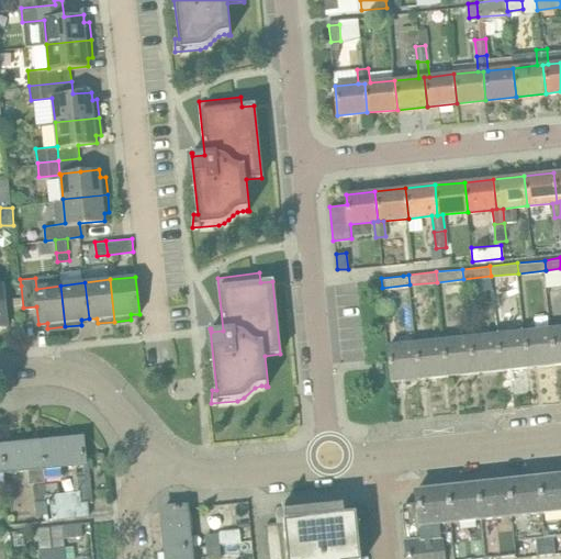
[(21,298),(13,299),(14,311),(23,311),(21,298)]
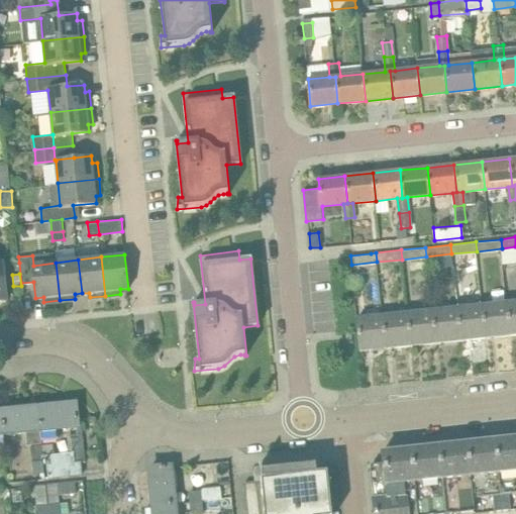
[(515,300),(507,302),(511,334),(515,333),(515,300)]
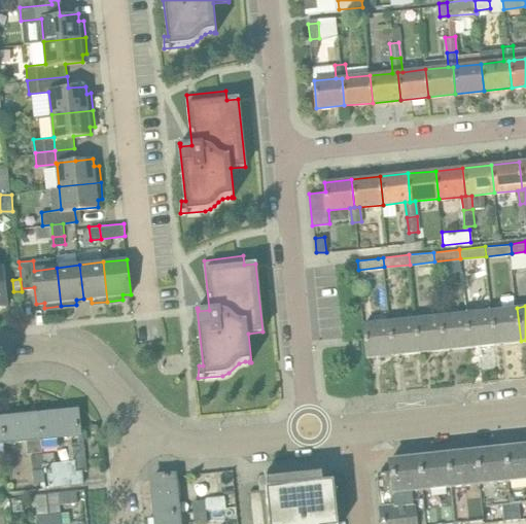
[(517,308),(492,310),(495,343),(521,341),(517,308)]
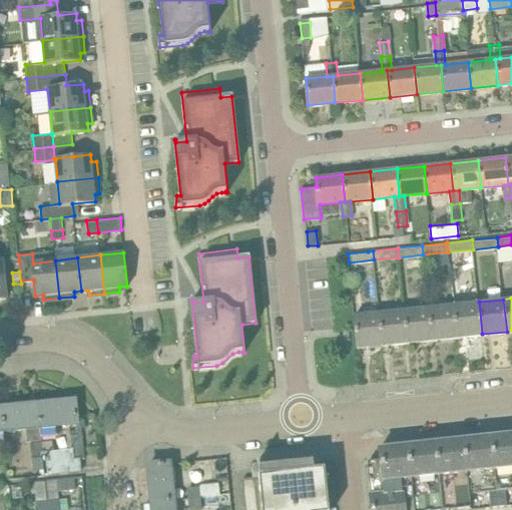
[(479,302),(454,305),(457,337),(482,334),(479,302)]
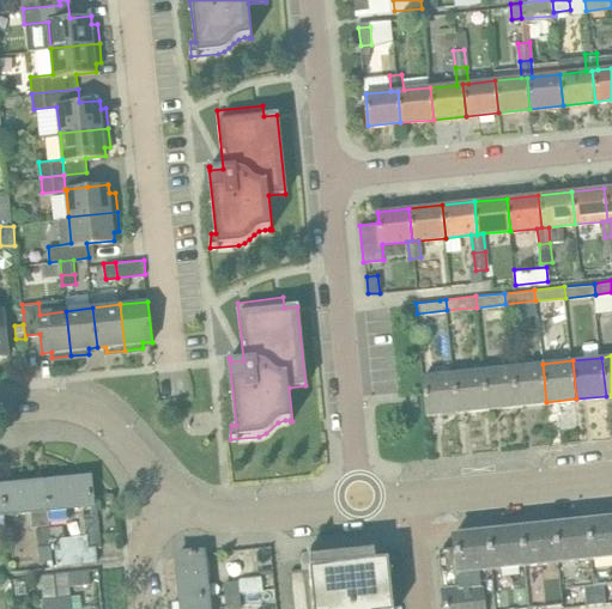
[(546,402),(543,364),(513,367),(516,406),(546,402)]
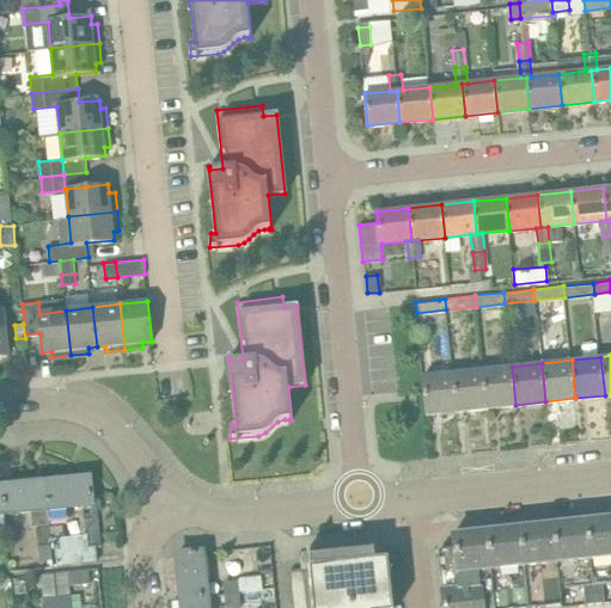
[(515,405),(512,367),(482,369),(486,407),(515,405)]
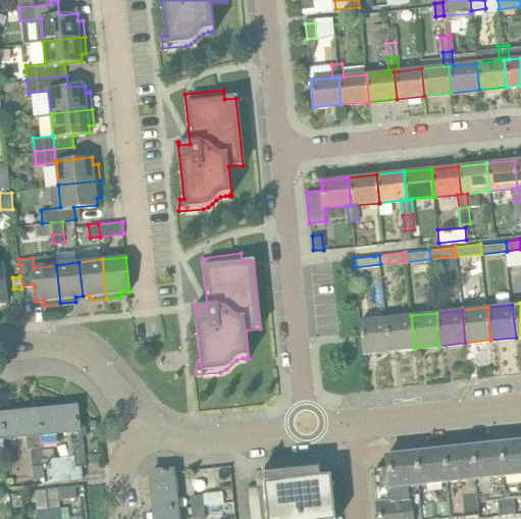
[(411,315),(385,318),(389,351),(414,348),(411,315)]
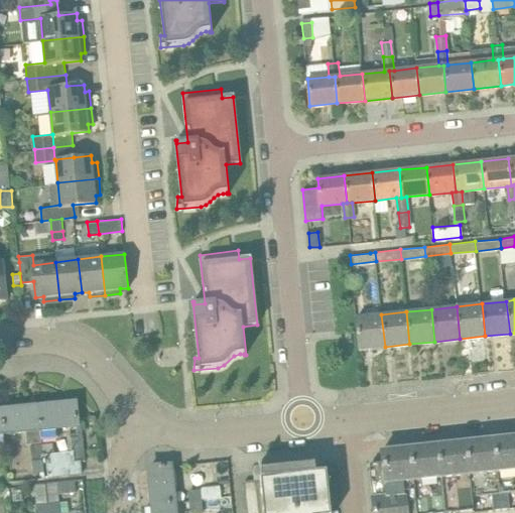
[(385,347),(381,314),(356,316),(360,349),(385,347)]
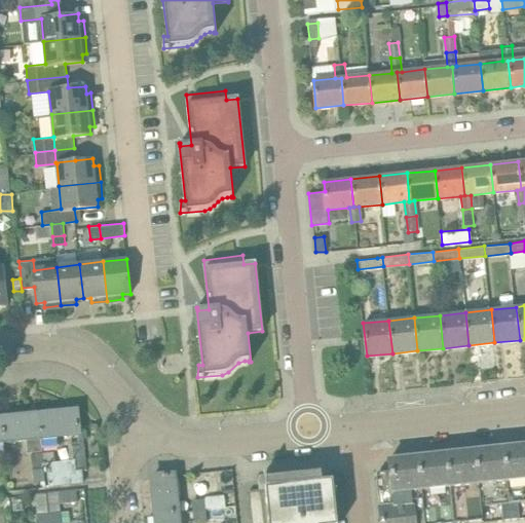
[(39,414),(42,446),(59,444),(58,435),(79,433),(77,410),(39,414)]
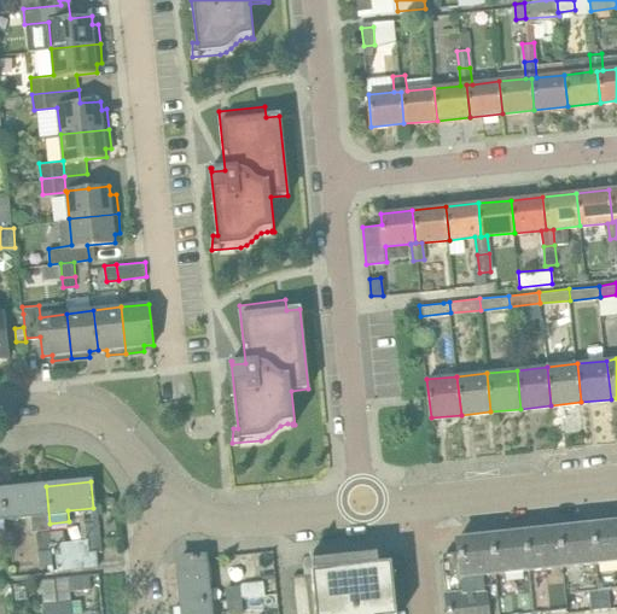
[(50,524),(46,486),(3,491),(5,518),(29,515),(31,531),(51,528),(50,524)]
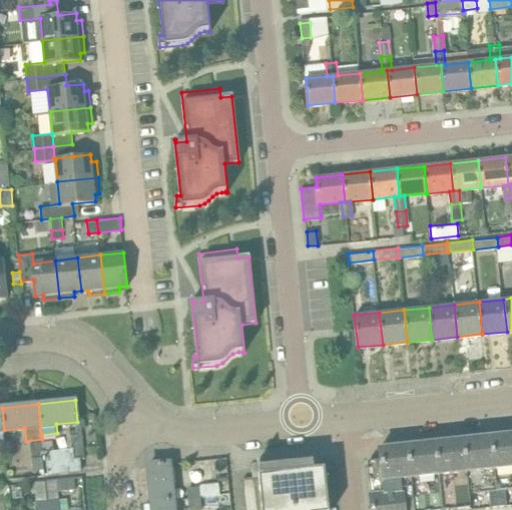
[(42,442),(43,451),(45,451),(48,472),(82,469),(81,457),(85,457),(81,427),(77,428),(77,432),(70,433),(72,448),(54,450),(53,440),(42,442)]
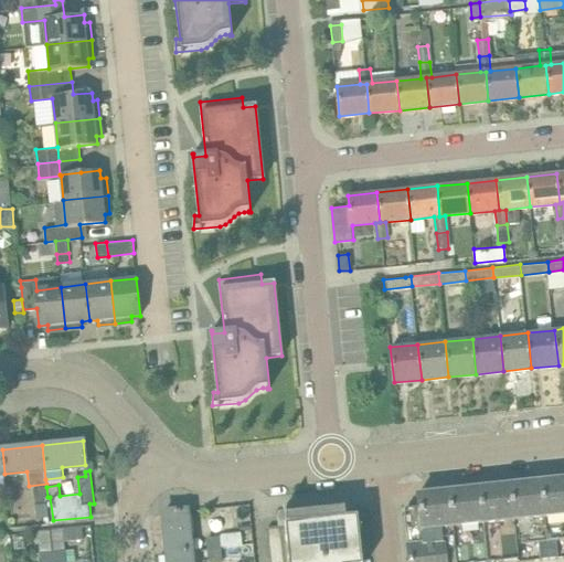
[(563,477),(540,480),(543,507),(544,517),(546,533),(546,540),(555,539),(563,538),(563,477)]
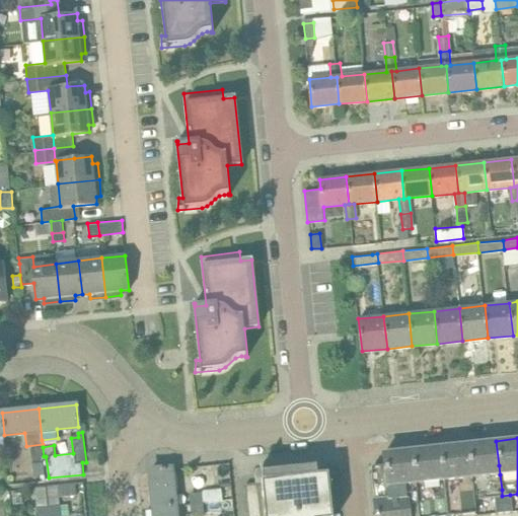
[(496,441),(468,444),(471,477),(474,499),(494,497),(502,496),(502,490),(500,474),(499,465),(496,441)]
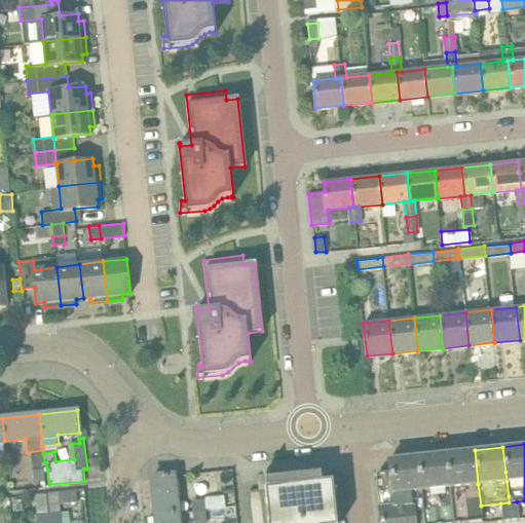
[(446,453),(449,487),(453,521),(482,518),(481,506),(478,484),(475,450),(446,453)]
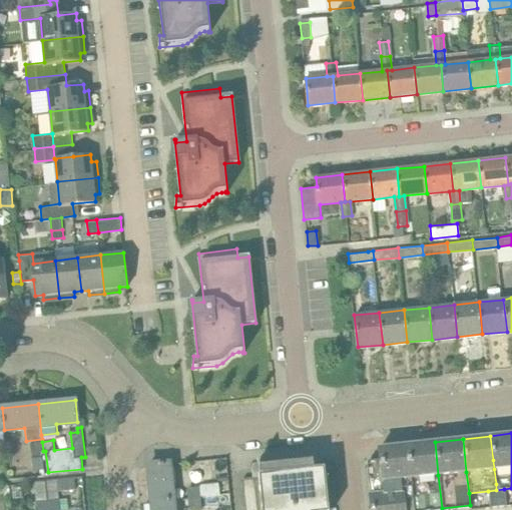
[(43,451),(42,442),(32,443),(33,452),(43,451)]
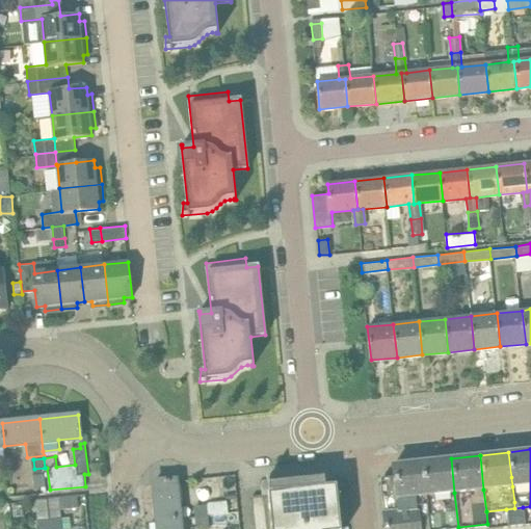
[(451,458),(422,461),(426,496),(427,503),(429,528),(441,528),(458,527),(454,493),(451,458)]
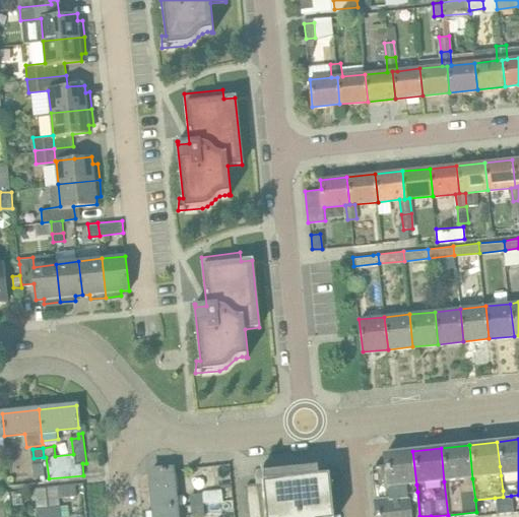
[(386,465),(373,467),(377,501),(376,501),(377,516),(419,516),(417,492),(416,485),(412,451),(384,454),(385,460),(386,465)]
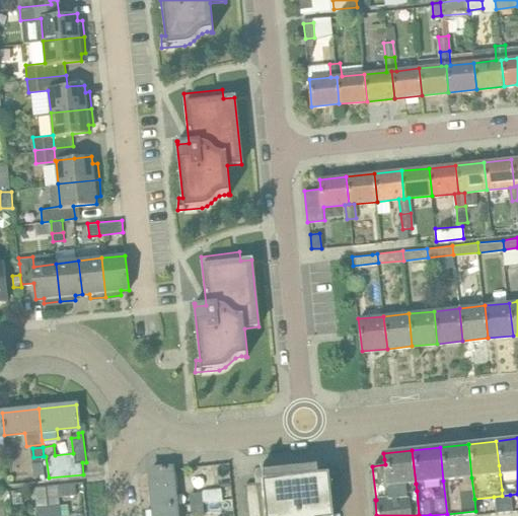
[(33,457),(35,475),(45,474),(43,456),(33,457)]
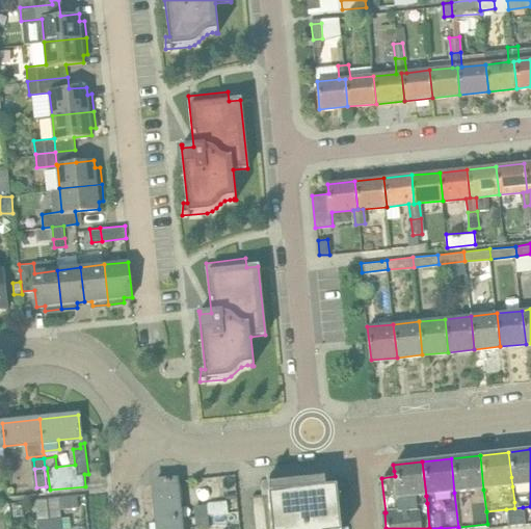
[(324,478),(317,479),(269,484),(269,478),(267,478),(268,495),(251,496),(255,528),(341,528),(337,487),(325,488),(324,478)]
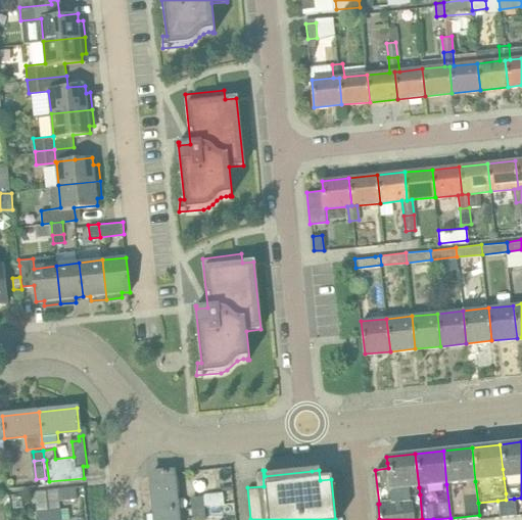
[(155,511),(178,509),(174,471),(151,473),(155,511)]
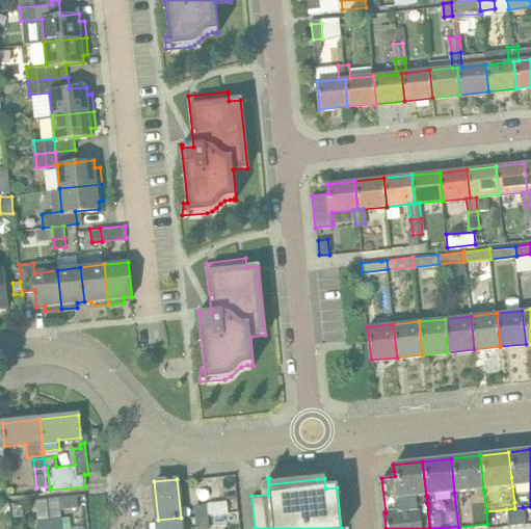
[(78,494),(48,497),(51,528),(52,528),(62,528),(61,517),(60,507),(79,505),(78,494)]
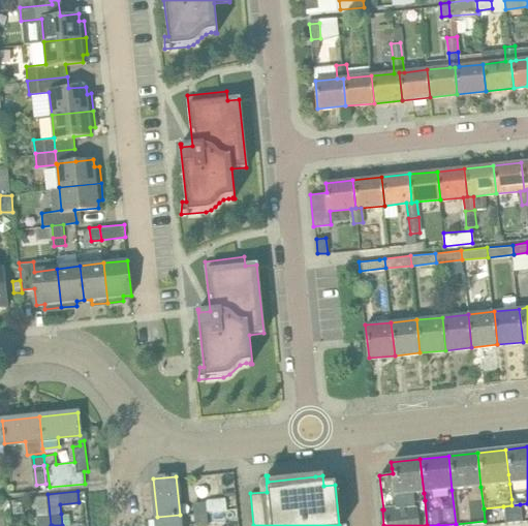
[(51,525),(48,494),(36,495),(39,525),(51,525)]
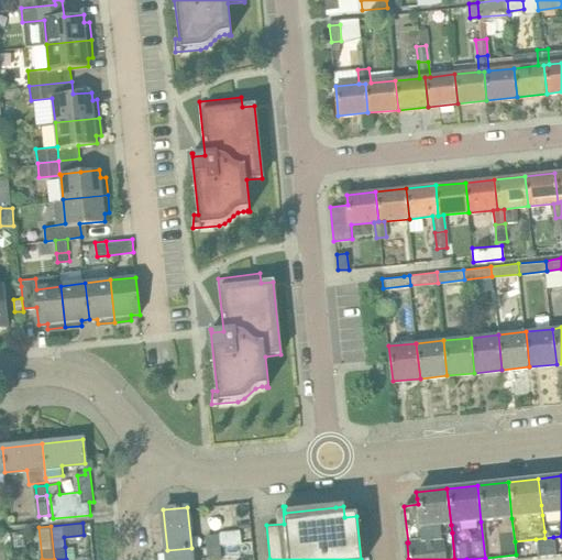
[(208,546),(241,542),(240,531),(218,534),(207,535),(208,546)]
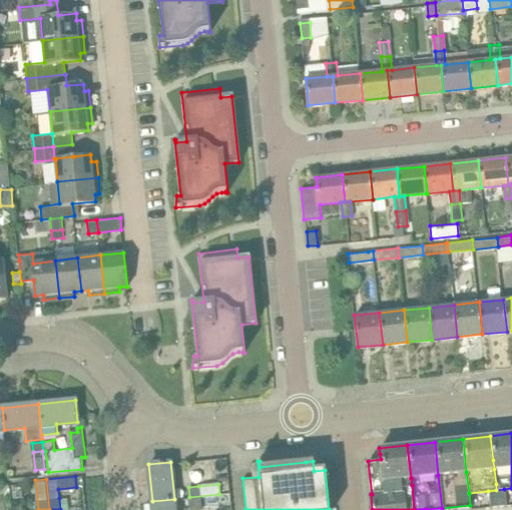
[(504,489),(496,490),(497,491),(498,504),(498,505),(506,504),(504,489)]
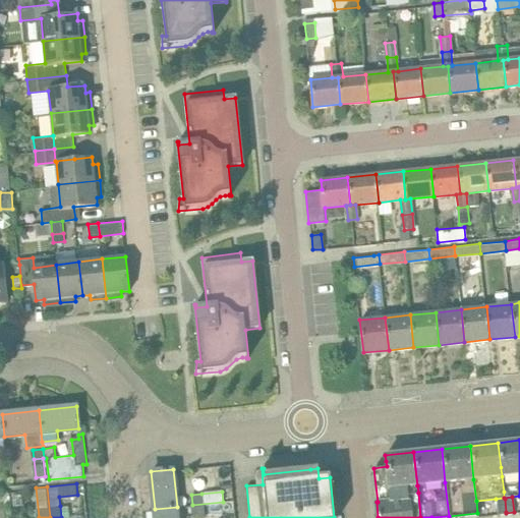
[(504,498),(496,499),(498,514),(506,513),(506,512),(505,499),(504,498)]
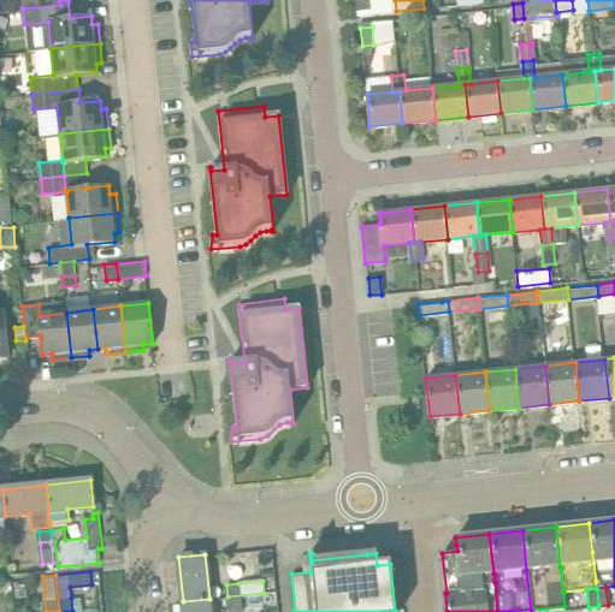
[(277,592),(264,593),(228,596),(229,610),(278,605),(277,592)]
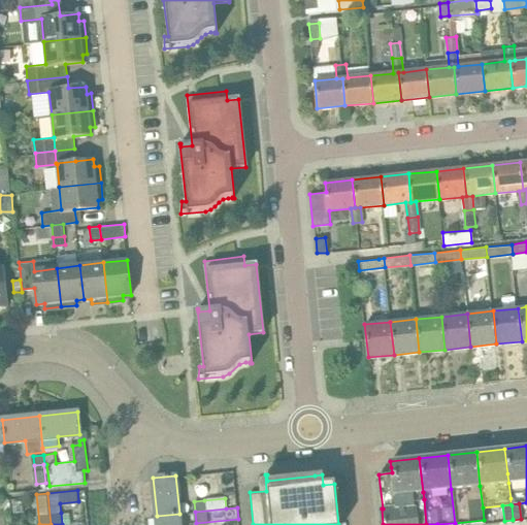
[(70,512),(61,513),(62,524),(71,523),(70,512)]
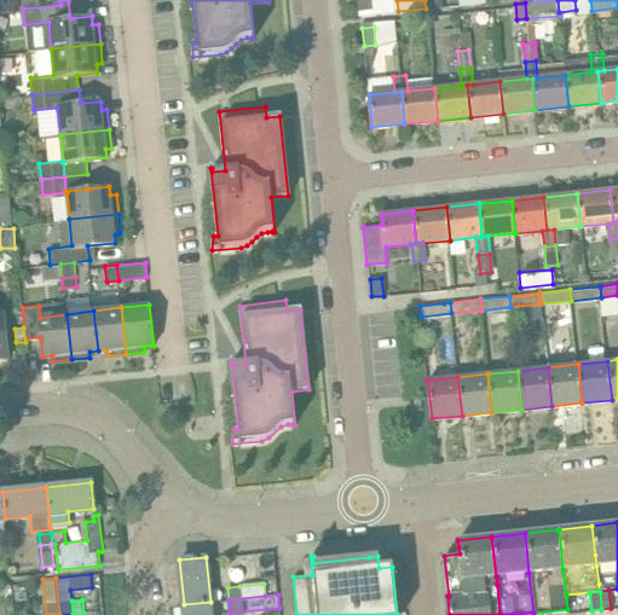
[(211,614),(211,602),(184,604),(184,614),(211,614)]
